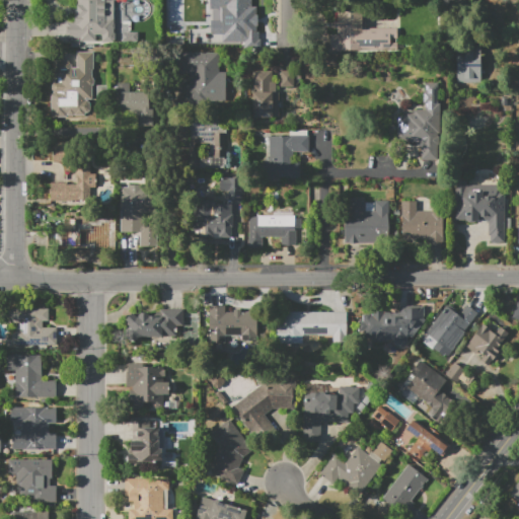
[(81,42),(81,39),(67,38),(67,21),(75,21),(75,12),(77,12),(77,0),(114,0),(114,42),(102,42),(102,34),(96,34),(96,42),(81,42)]
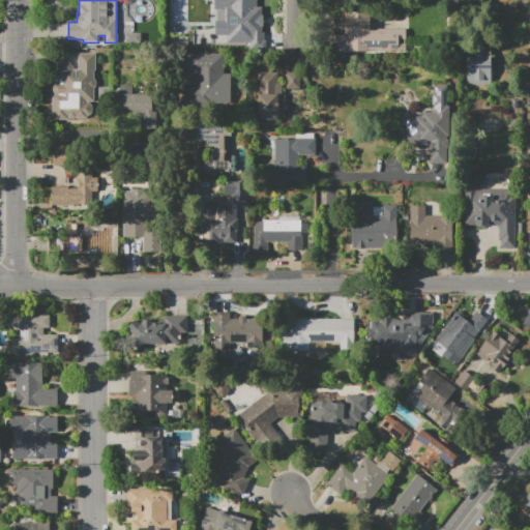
[(234,34),(234,21),(231,21),(230,4),(226,4),(226,0),(248,0),(248,8),(253,8),(253,34),(234,34)]
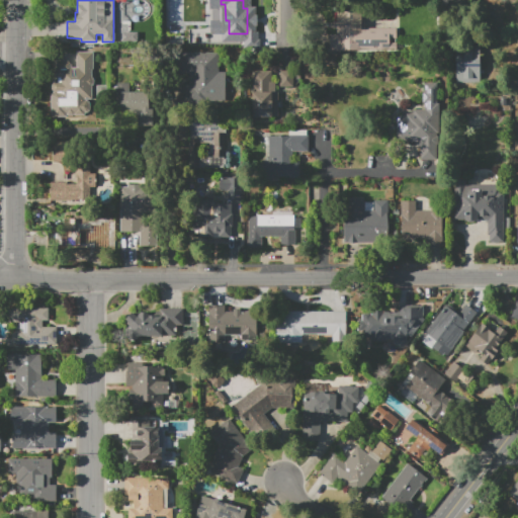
[(330,52),(330,33),(336,33),(336,29),(333,29),(333,21),(336,21),(336,12),(366,12),(366,19),(397,19),(397,52),(330,52)]
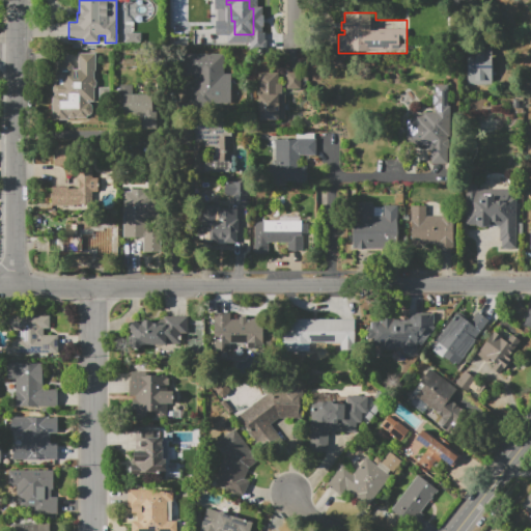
[(468,85),(468,51),(481,51),(481,48),(493,48),(493,85),(468,85)]
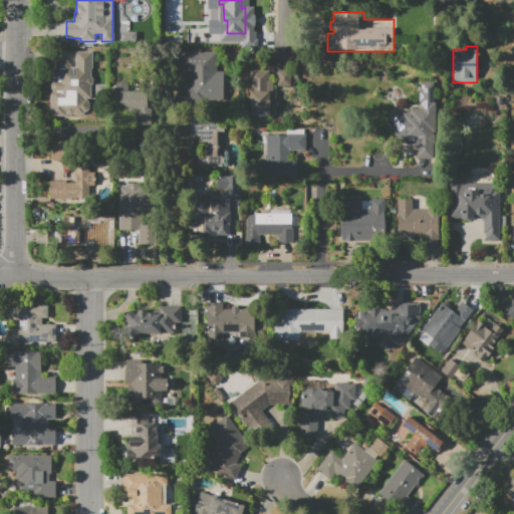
[(91,77),(92,78),(93,80),(93,81),(93,82),(92,84),(91,84),(90,98),(84,98),(84,99),(86,99),(89,102),(89,108),(86,111),(83,111),(83,113),(74,113),(74,112),(73,112),(72,113),(72,114),(71,115),(69,115),(68,115),(67,114),(67,113),(67,112),(66,112),(66,116),(53,115),(50,113),(51,93),(53,91),(53,90),(52,89),(51,88),(51,86),(52,85),(52,84),(53,83),(53,80),(55,80),(55,77),(55,76),(54,75),(54,73),(54,71),(55,70),(56,60),(68,60),(71,60),(71,63),(71,66),(75,67),(75,51),(92,52),(92,68),(91,68),(91,77)]
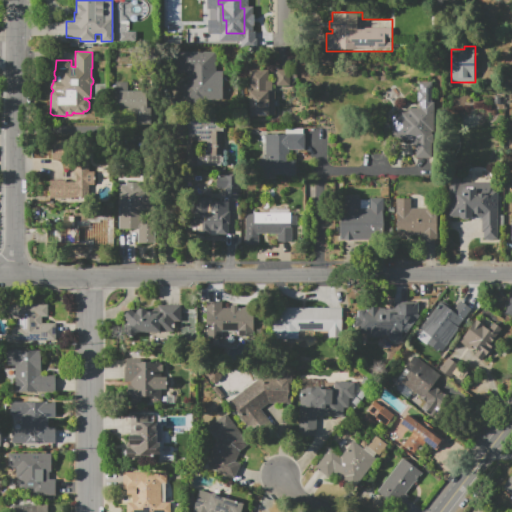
[(183,85),(188,84),(188,71),(175,72),(174,52),(216,52),(216,80),(224,80),(224,102),(183,102),(183,85)]
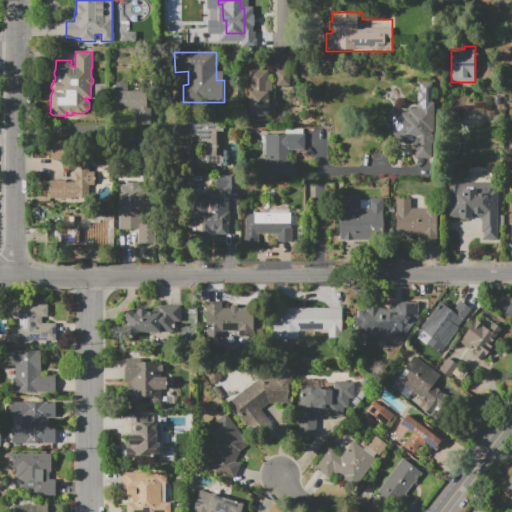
[(250,116),(250,70),(267,70),(267,91),(274,91),(274,116),(250,116)]
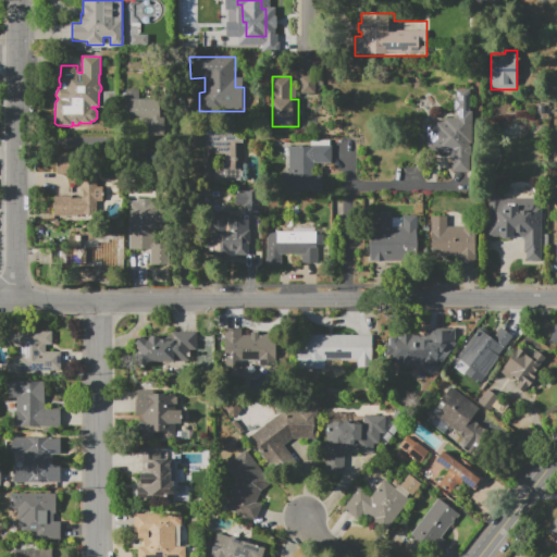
[(313,93),(314,76),(299,76),(299,93),(313,93)]
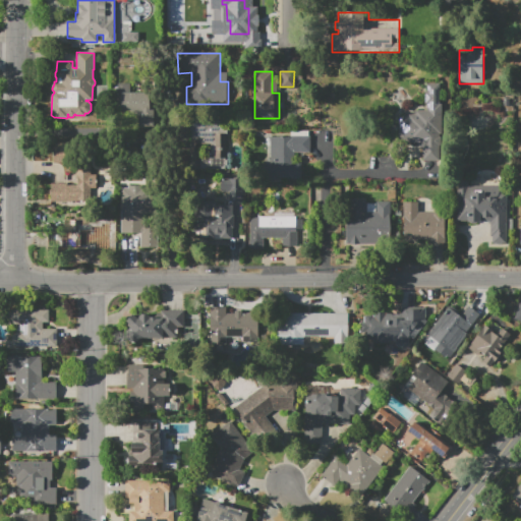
[(138,114),(118,114),(118,83),(135,83),(134,92),(151,93),(150,109),(159,110),(158,127),(138,126),(138,114)]
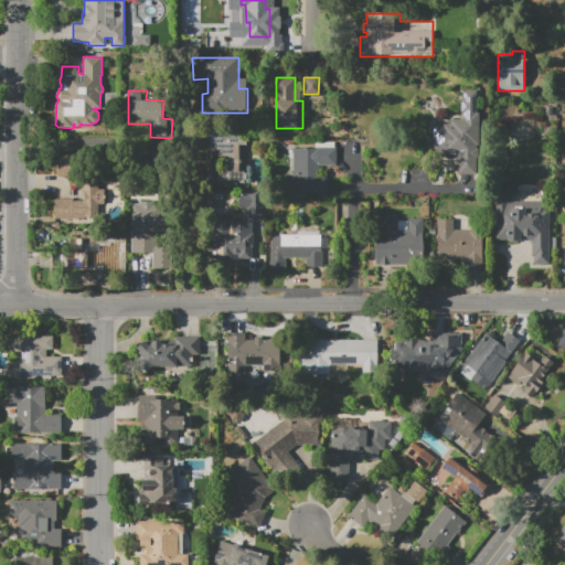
[(433,126),(443,126),(443,124),(450,124),(450,119),(461,119),(461,99),(464,99),(464,91),(477,91),(477,113),(479,113),(479,155),(433,156),(433,126)]
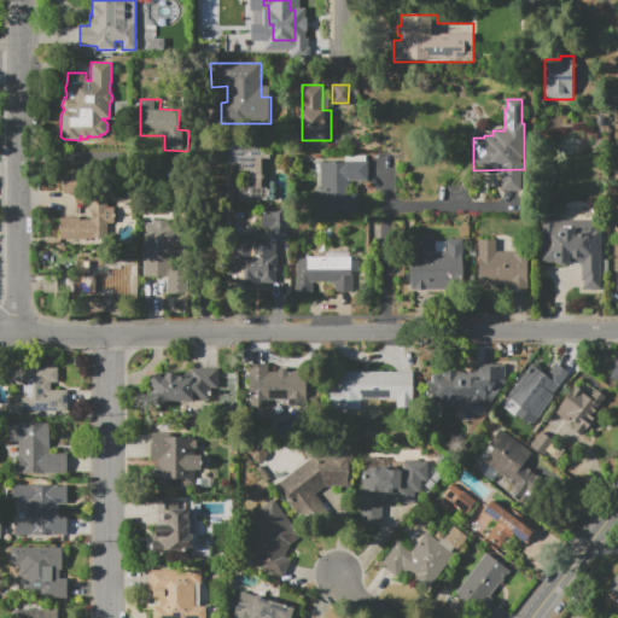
[(238,200),(238,182),(249,182),(249,170),(238,170),(238,165),(227,165),(226,143),(268,143),(268,200),(238,200)]
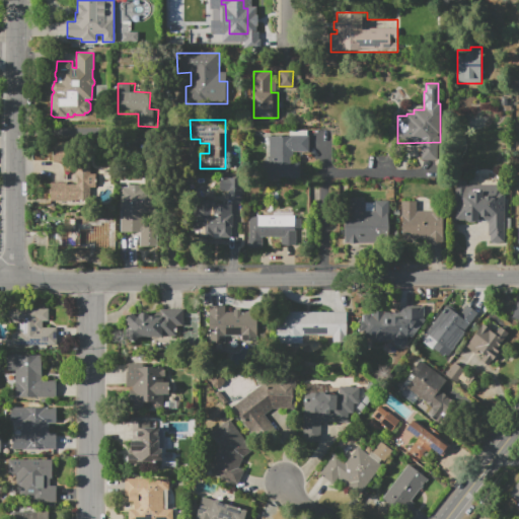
[(265,180),(265,173),(261,173),(261,164),(265,164),(265,160),(270,160),(269,134),(309,134),(309,152),(292,152),(292,160),(300,160),(300,177),(281,177),(281,180),(265,180)]
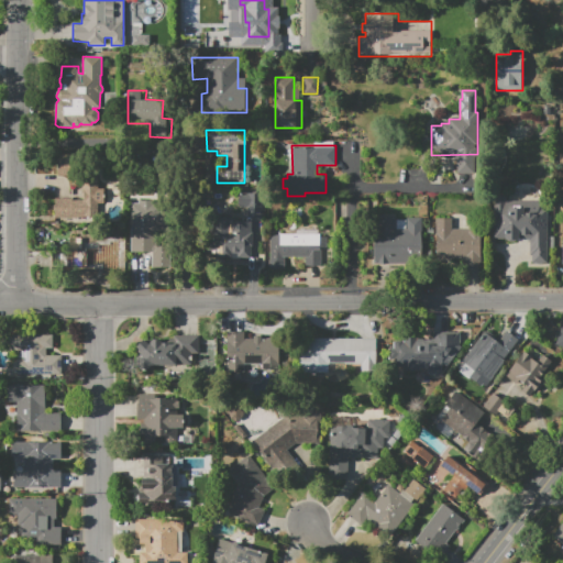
[(55,199),(73,198),(73,200),(84,200),(84,186),(72,186),(72,176),(57,176),(57,158),(84,158),(84,172),(103,172),(105,203),(98,203),(98,217),(84,217),(84,218),(55,218),(55,199)]
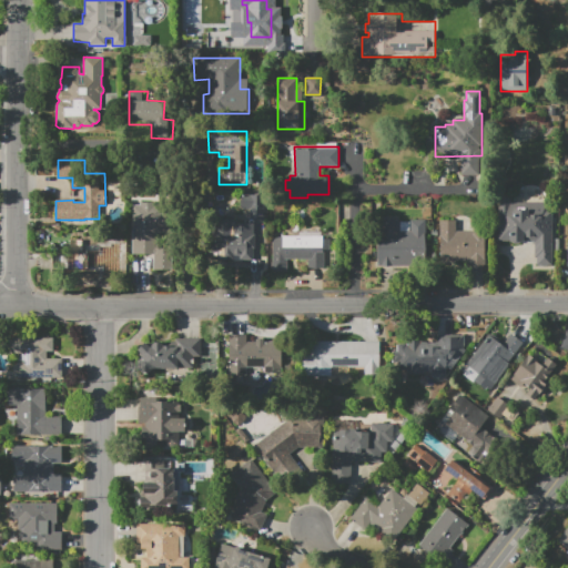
[(240,209),(249,209),(249,214),(262,215),(263,194),(240,193),(240,209)]
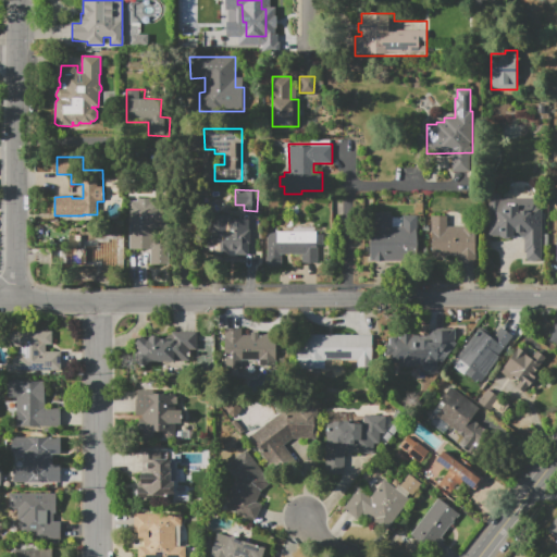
[(489,237),(489,194),(500,194),(500,199),(536,198),(536,207),(543,207),(543,260),(525,260),(525,252),(523,252),(523,237),(489,237)]
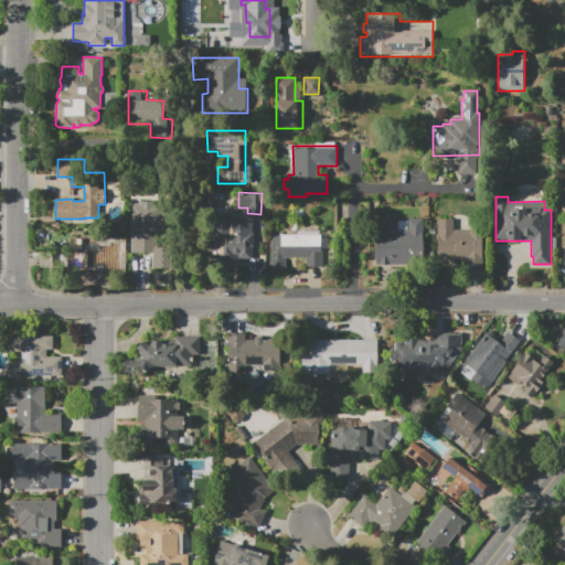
[(131,249),(131,203),(155,203),(155,209),(171,209),(171,232),(156,232),(156,246),(172,246),(172,266),(152,267),(151,253),(140,253),(140,249),(131,249)]
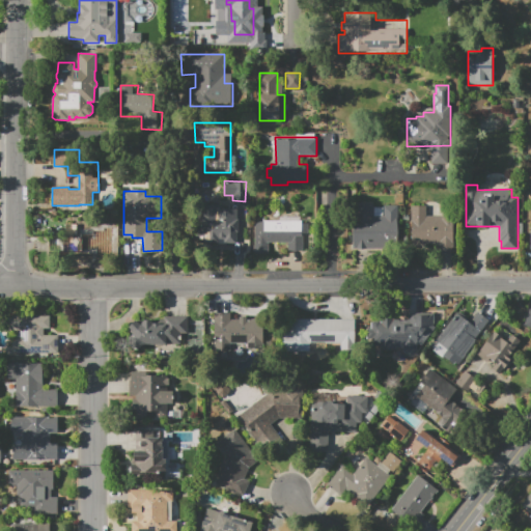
[(354,203),(372,203),(372,215),(383,215),(383,204),(398,204),(398,240),(384,240),(384,248),(354,248),(354,203)]
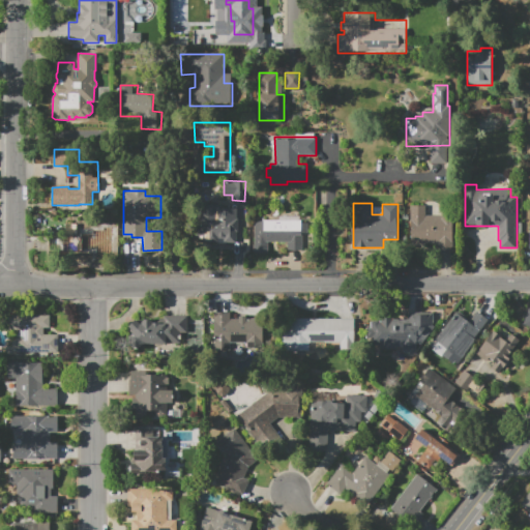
[(204,241),(204,205),(218,205),(218,208),(236,208),(237,241),(204,241)]
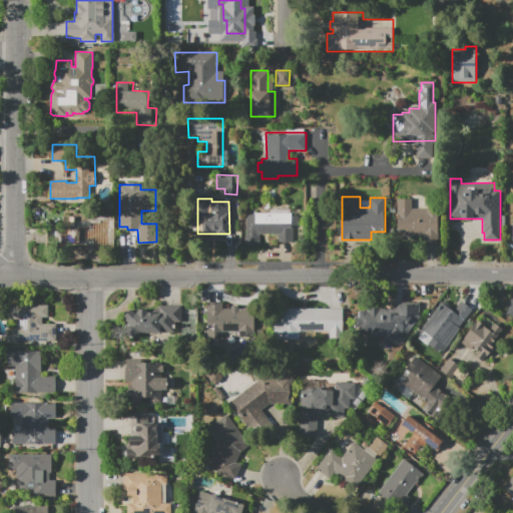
[(397,198),(412,198),(412,208),(439,208),(439,239),(422,239),(422,237),(397,237),(397,198)]
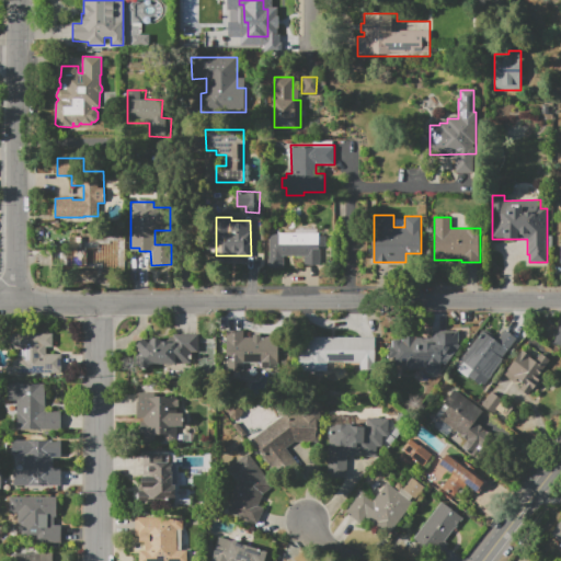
[(268,267),(268,233),(325,233),(325,263),(320,263),(320,264),(305,264),(305,258),(284,258),(284,267),(268,267)]
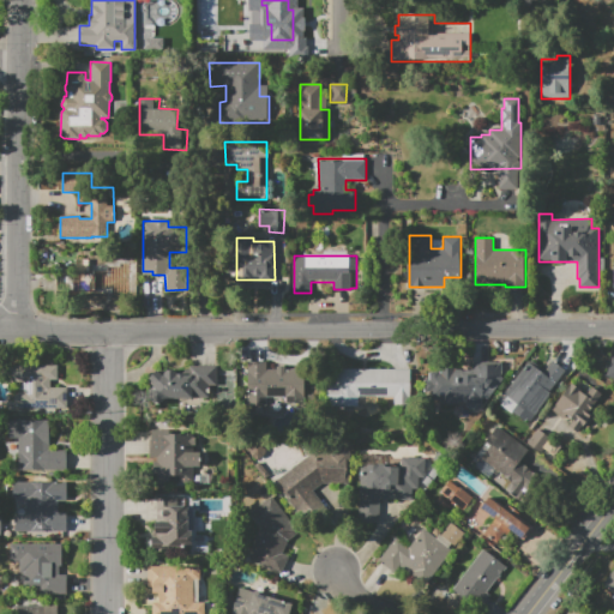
[(110,298),(110,294),(72,294),(72,272),(92,272),(92,265),(118,265),(118,262),(133,262),(134,294),(124,294),(124,298),(110,298)]
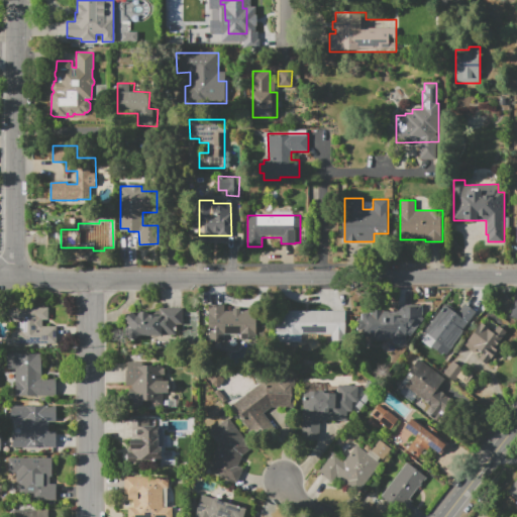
[(508,317),(516,319),(516,299),(513,299),(508,317)]
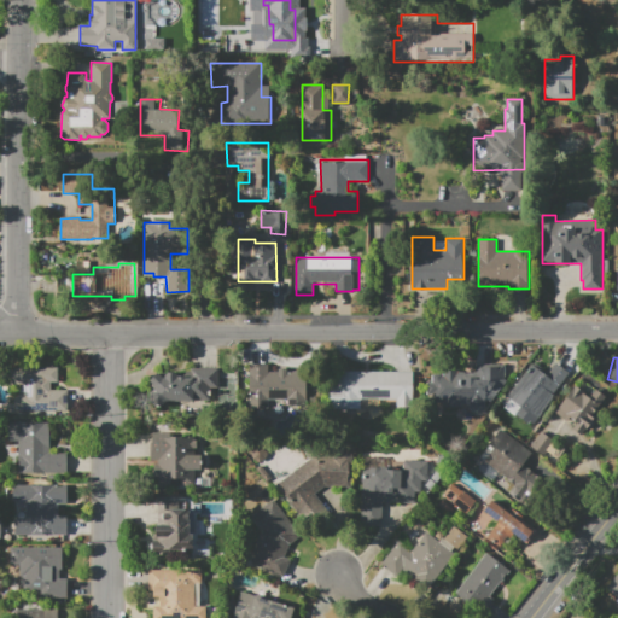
[(502,401),(532,361),(547,373),(554,363),(571,377),(535,426),(502,401)]
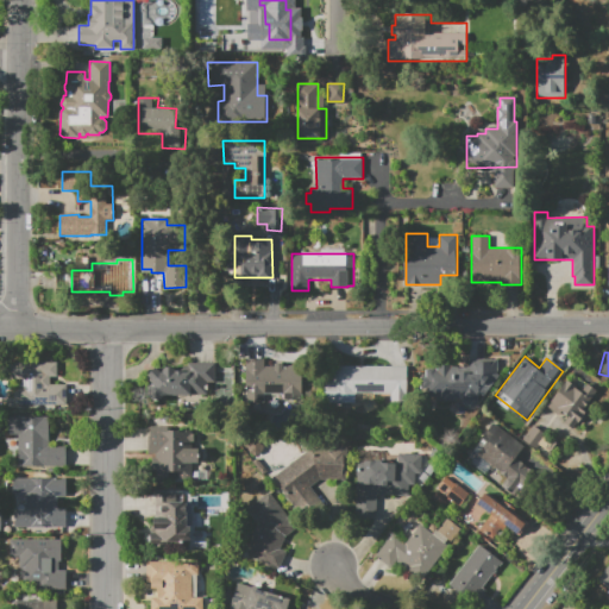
[(245,402),(245,359),(264,359),(264,366),(274,366),(274,363),(280,363),(280,359),(302,358),(302,402),(283,402),(283,395),(265,395),(265,402),(245,402)]
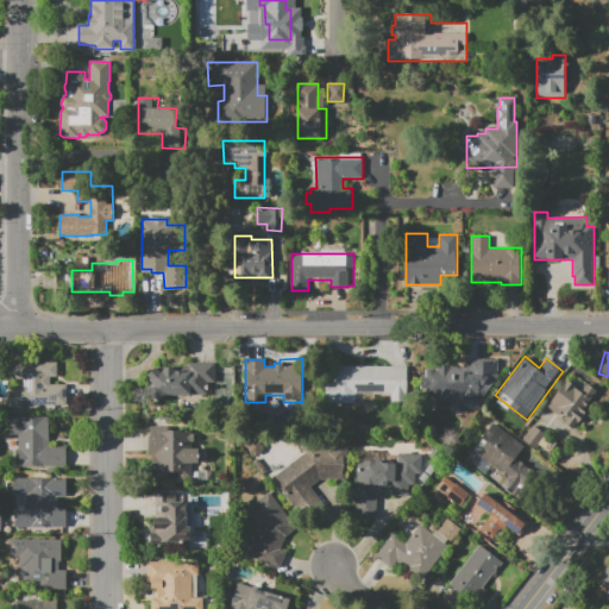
[(19,389),(16,390),(14,394),(13,397),(14,400),(16,403),(18,405),(67,406),(67,384),(50,384),(50,377),(57,377),(57,363),(19,362),(19,372),(23,372),(23,389),(19,389)]
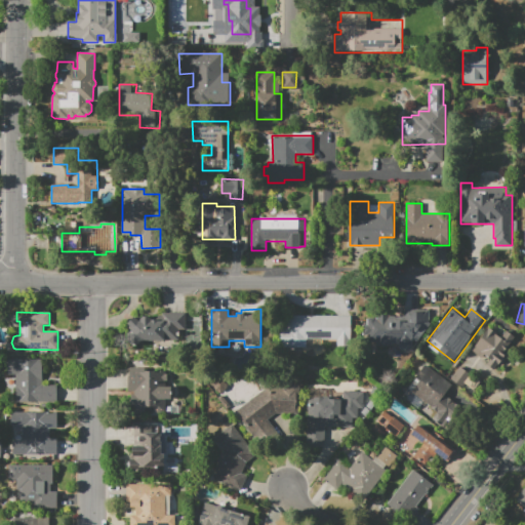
[(140,340),(136,346),(128,339),(130,336),(126,333),(131,327),(127,324),(133,316),(137,320),(137,319),(140,319),(143,317),(149,317),(151,319),(158,319),(158,313),(185,313),(186,329),(179,329),(179,340),(140,340)]
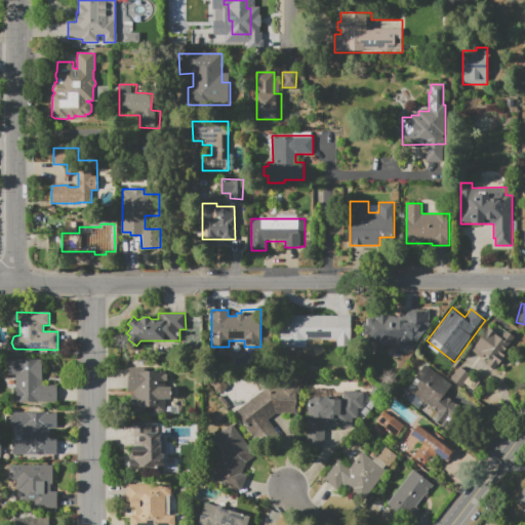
[(376,346),(376,315),(413,315),(414,342),(412,342),(413,346),(409,351),(402,351),(398,346),(398,342),(391,344),(392,346),(376,346)]
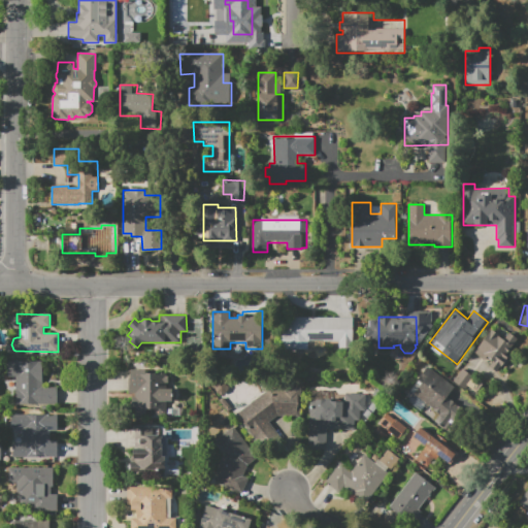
[(283,350),(282,318),(353,318),(353,350),(338,350),(338,341),(308,341),(308,350),(283,350)]
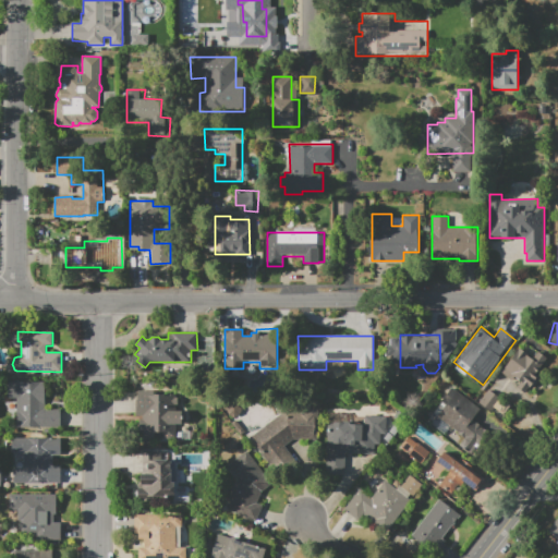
[(500,373),(519,348),(533,359),(537,353),(546,360),(542,365),(545,367),(524,393),(517,387),(519,384),(512,379),(511,380),(500,373)]
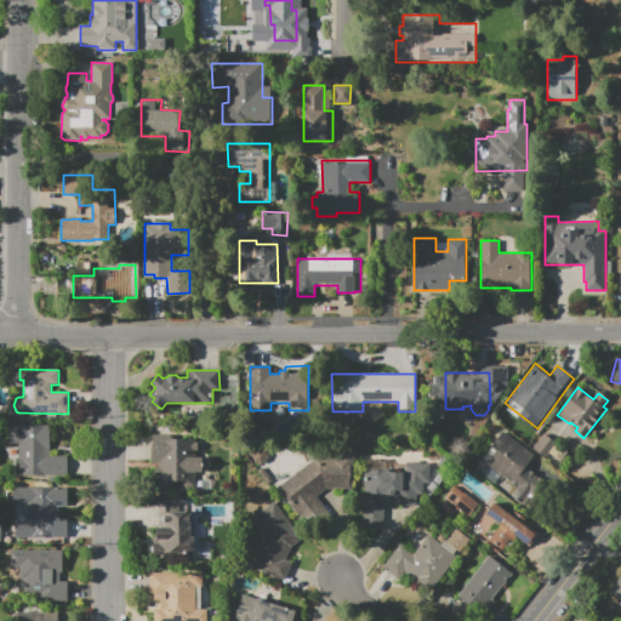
[(18,477),(20,443),(10,443),(10,425),(51,426),(51,455),(68,455),(68,478),(18,477)]
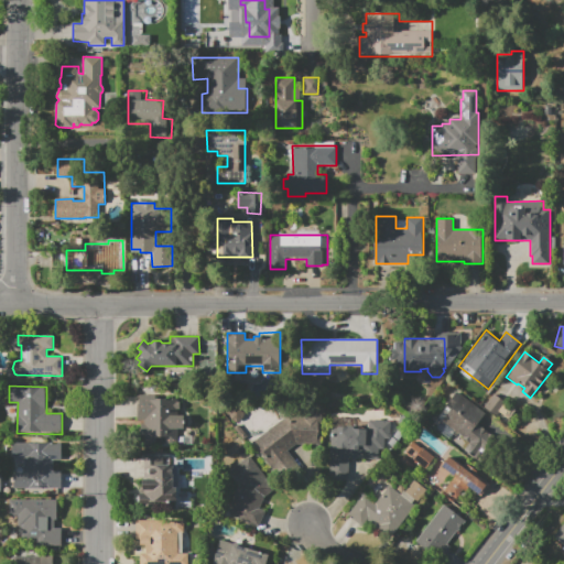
[(438,418),(457,392),(486,413),(477,424),(495,438),(478,461),(465,451),(472,442),(438,418)]
